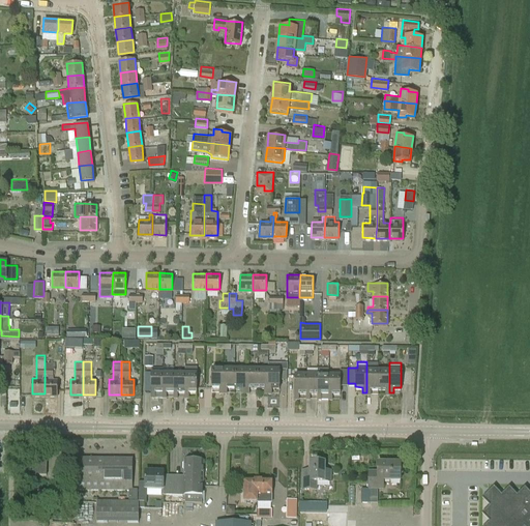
[(184,390),(184,396),(188,396),(188,390),(196,390),(197,364),(185,364),(185,371),(184,390)]
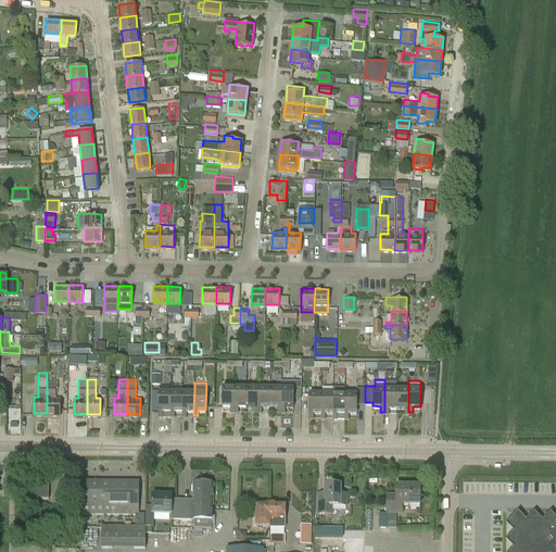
[(223,384),(222,404),(229,404),(229,410),(234,410),(235,384),(223,384)]
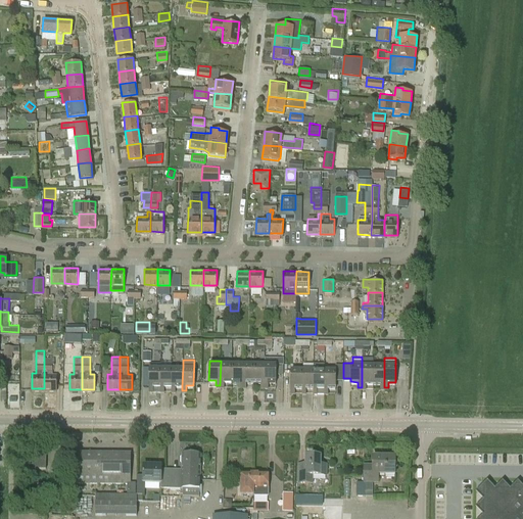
[(221,361),(220,385),(224,385),(224,380),(231,380),(231,374),(231,361),(221,361)]
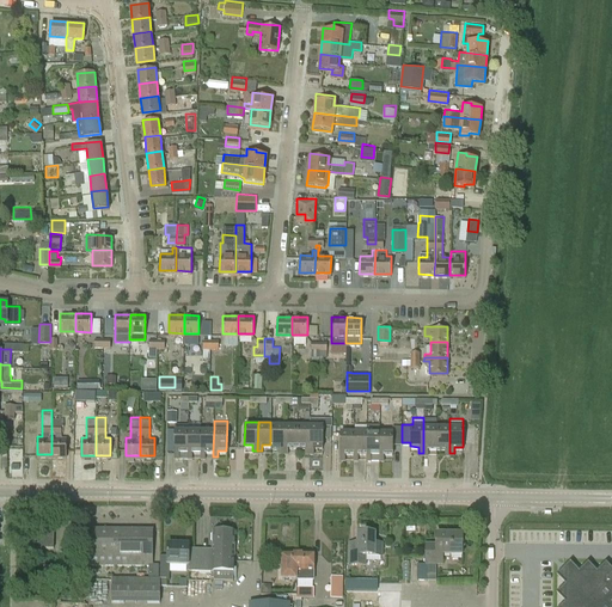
[(270,437),(270,445),(279,445),(279,451),(283,451),(283,422),(270,422),(270,437)]
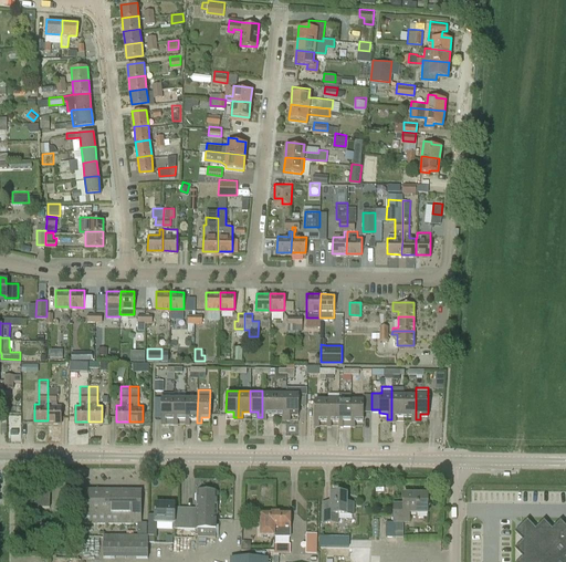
[(262,391),(262,417),(266,417),(266,412),(274,412),(274,392),(262,391)]
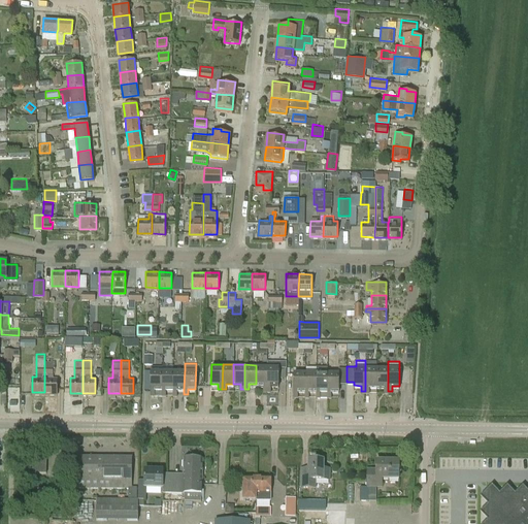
[(316,390),(316,395),(327,395),(327,390),(327,370),(328,364),(317,364),(317,370),(316,390)]
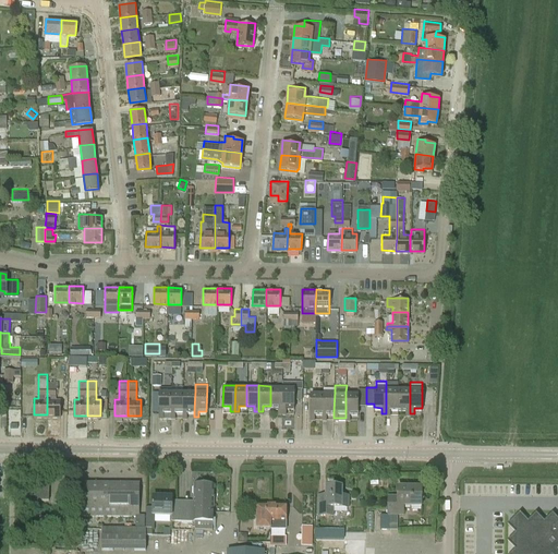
[(47,398),(47,414),(60,416),(60,398),(56,398),(56,386),(47,386),(47,398)]
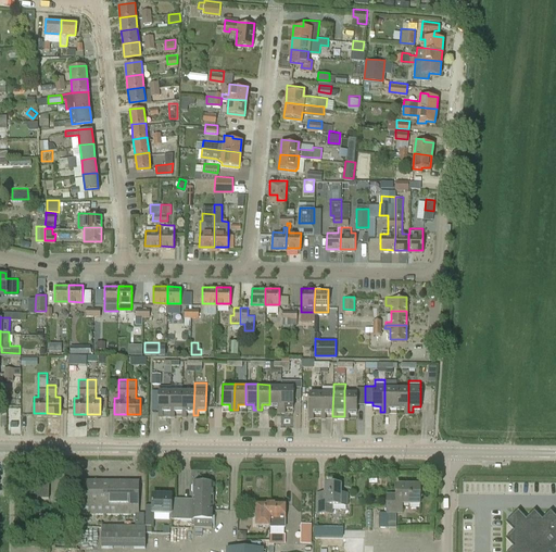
[(269,385),(269,404),(277,404),(277,410),(281,410),(281,385),(269,385)]
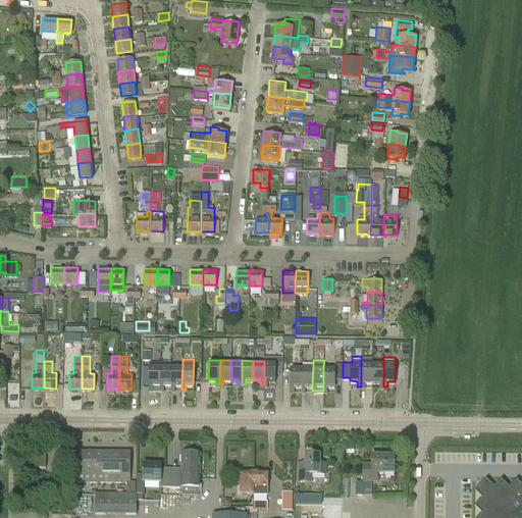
[(264,361),(264,384),(267,385),(267,379),(275,380),(275,361),(264,361)]
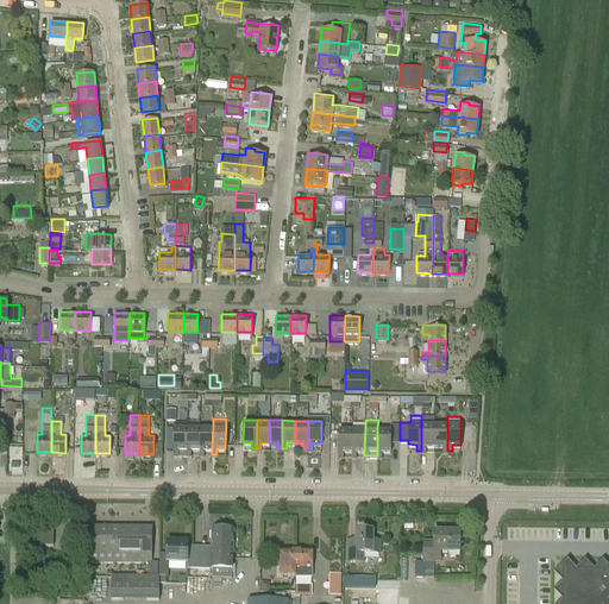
[(377,450),(377,455),(382,455),(382,450),(390,450),(390,440),(400,440),(400,422),(390,422),(390,428),(377,427),(377,450)]
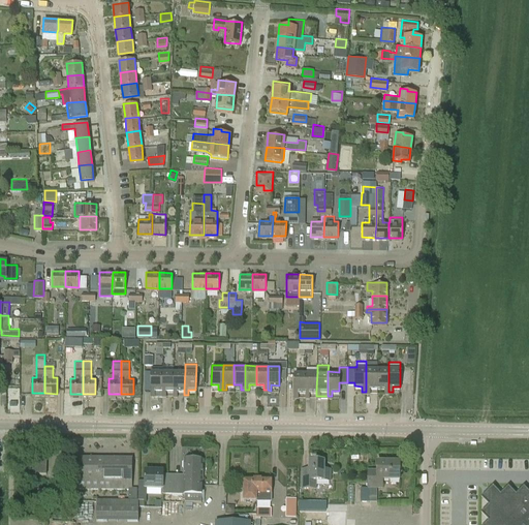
[(366,387),(366,392),(370,392),(370,387),(377,387),(377,368),(377,367),(366,367),(366,387)]
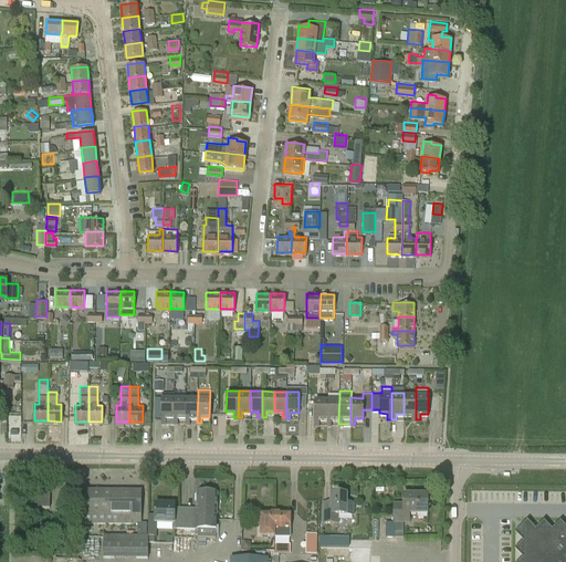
[(404,394),(404,414),(411,414),(411,419),(416,419),(416,393),(404,393),(404,394)]
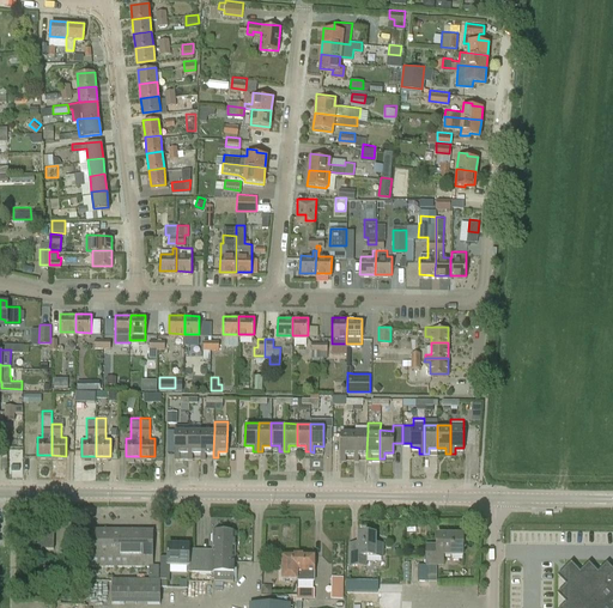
[(175,429),(175,456),(188,456),(188,450),(188,429),(175,429)]
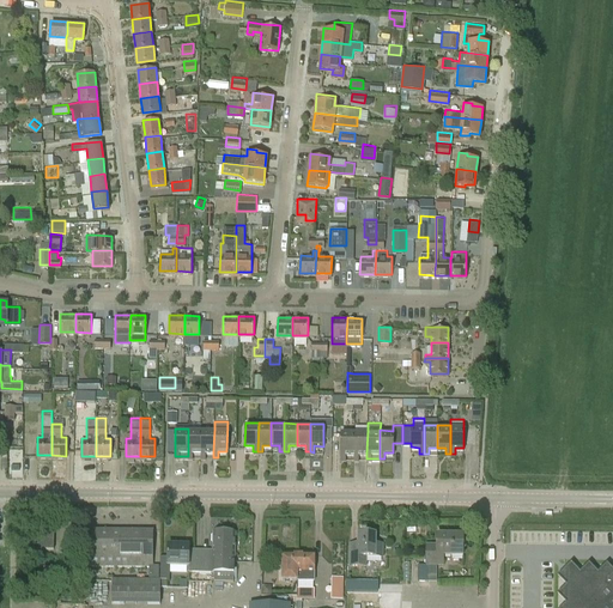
[(188,450),(188,456),(193,457),(193,451),(200,451),(201,451),(201,429),(188,429),(188,450)]
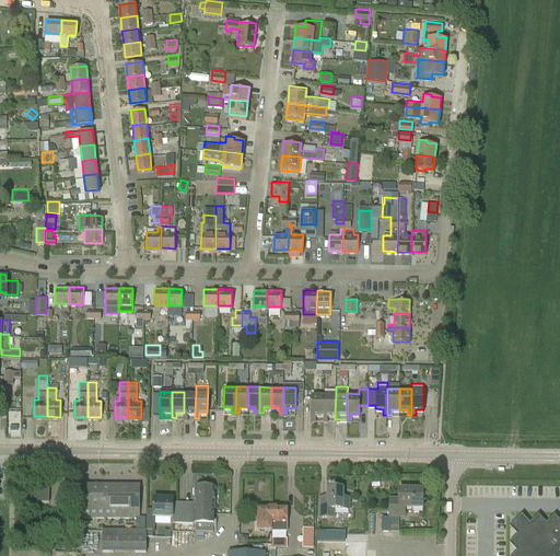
[(183,413),(183,418),(187,418),(187,413),(195,413),(196,392),(184,392),(184,413),(183,413)]
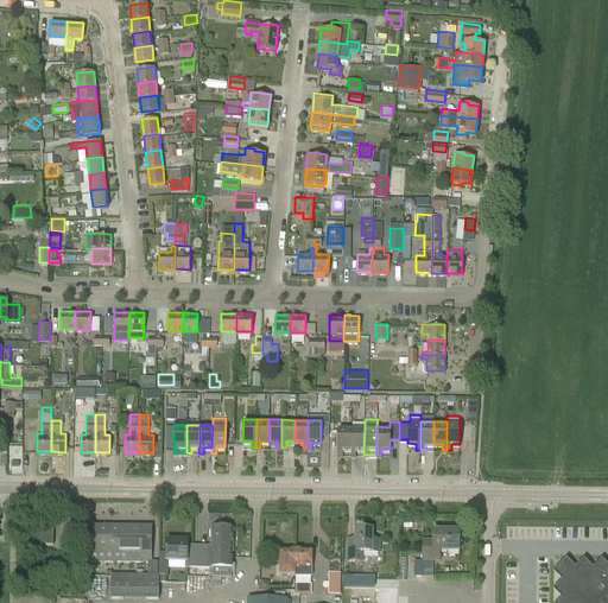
[(339,426),(337,455),(342,455),(343,449),(350,449),(352,426),(339,426)]
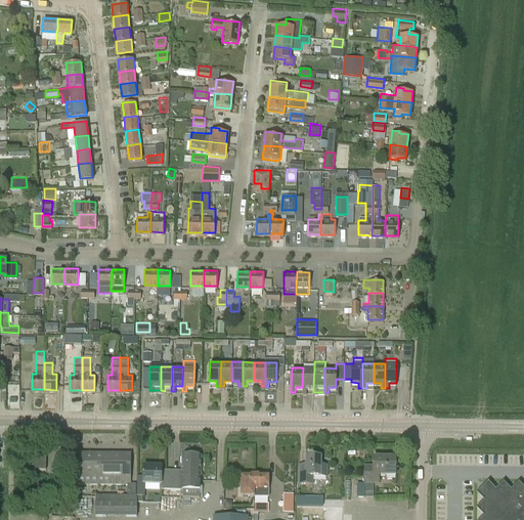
[(302,387),(302,392),(306,392),(306,387),(313,387),(314,367),(303,367),(302,387)]
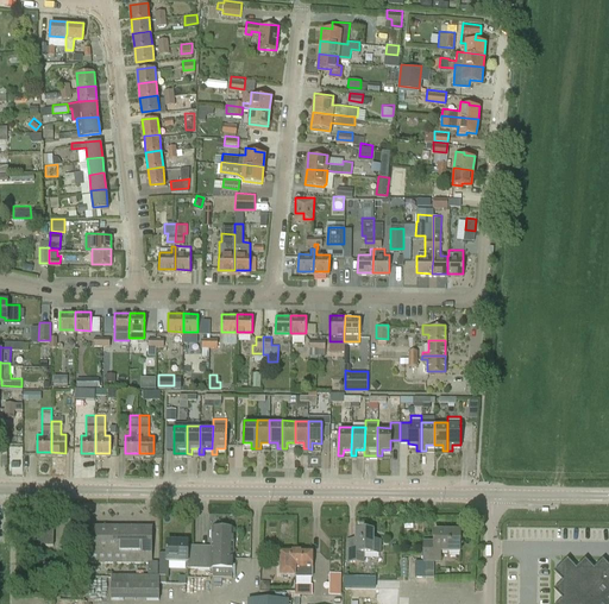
[(30,523),(30,541),(54,542),(54,523),(30,523)]
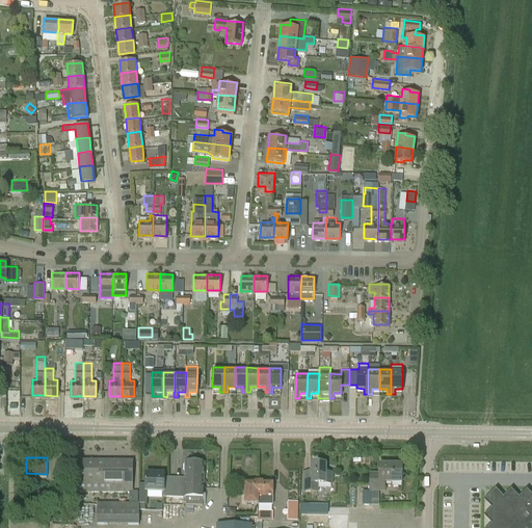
[(79,458),(79,489),(129,489),(132,489),(132,458),(79,458)]
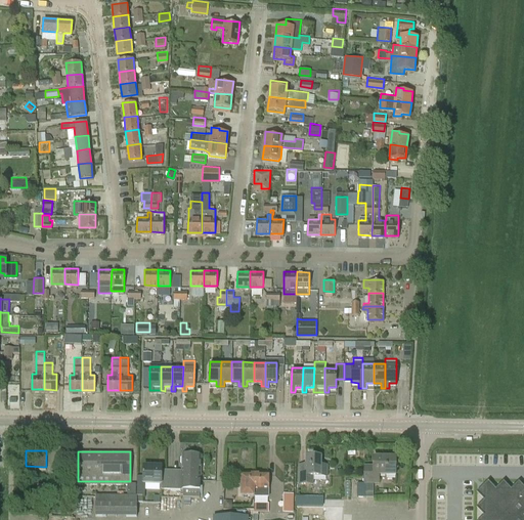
[(166,467),(165,486),(184,487),(183,493),(199,494),(201,452),(183,452),(182,455),(180,456),(180,461),(182,462),(182,468),(166,467)]
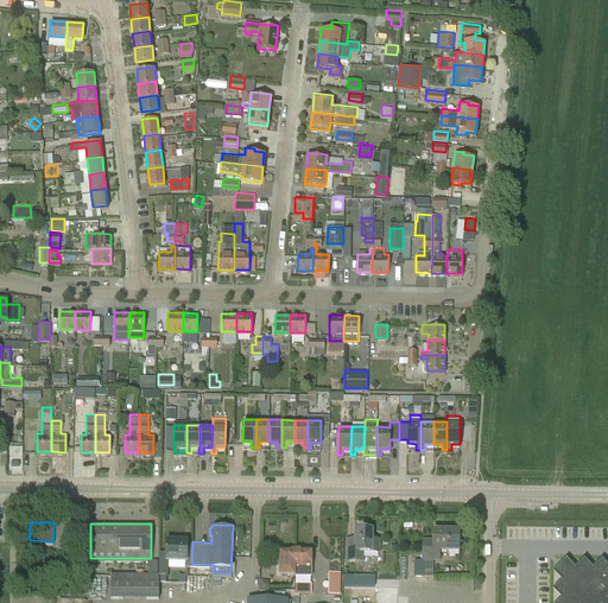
[(607,525),(594,526),(595,537),(607,535),(607,525)]
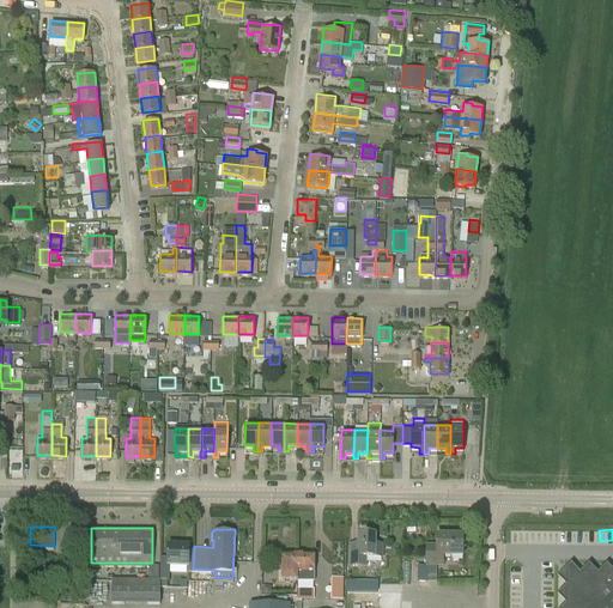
[(366,563),(366,553),(382,554),(383,540),(376,540),(376,530),(358,530),(358,540),(350,540),(350,563),(366,563)]
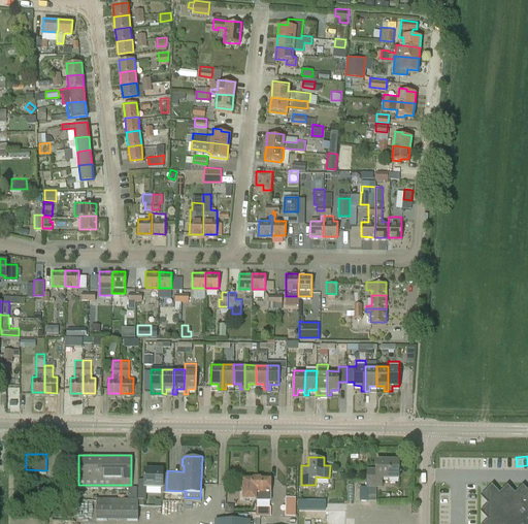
[(382,484),(382,476),(398,477),(399,458),(376,458),(376,467),(367,466),(367,484),(382,484)]
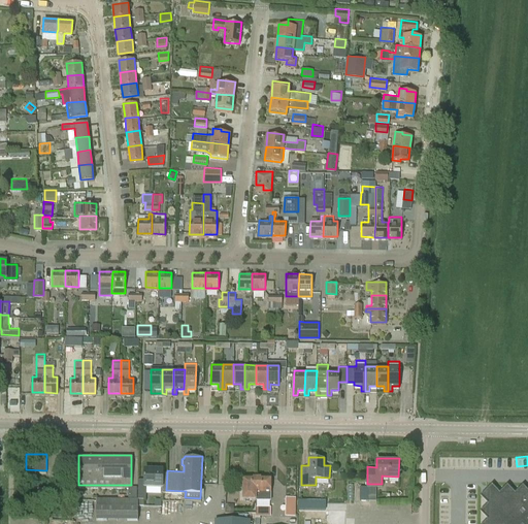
[(138,478),(138,498),(144,498),(145,498),(146,485),(162,485),(162,490),(166,490),(167,470),(163,470),(163,467),(145,467),(144,478),(138,478)]
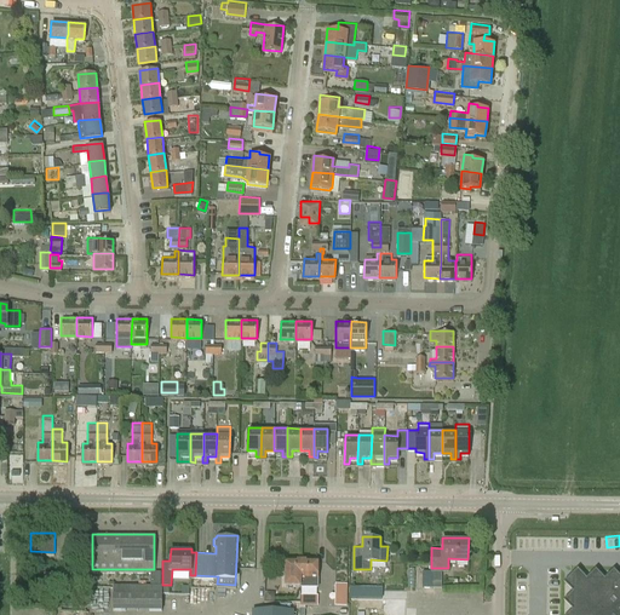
[(286,584),(300,584),(300,557),(286,557),(286,584)]
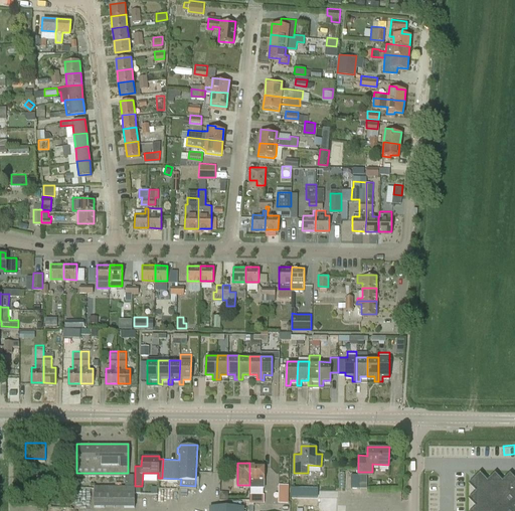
[(249,463),(249,485),(264,485),(265,463),(249,463)]
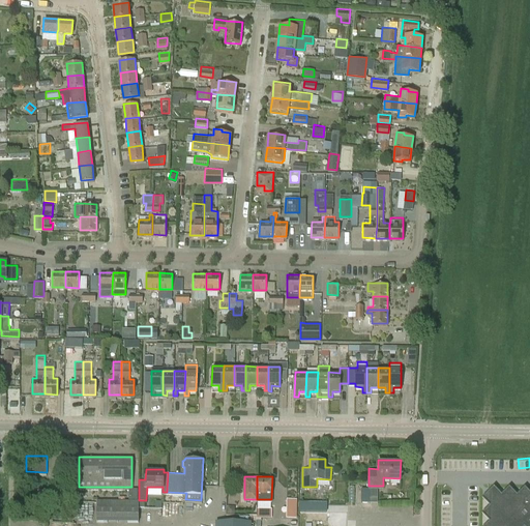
[(529,525),(529,489),(525,485),(517,492),(509,484),(501,492),(494,484),(482,495),(490,503),(482,510),(490,519),(481,525),(529,525)]
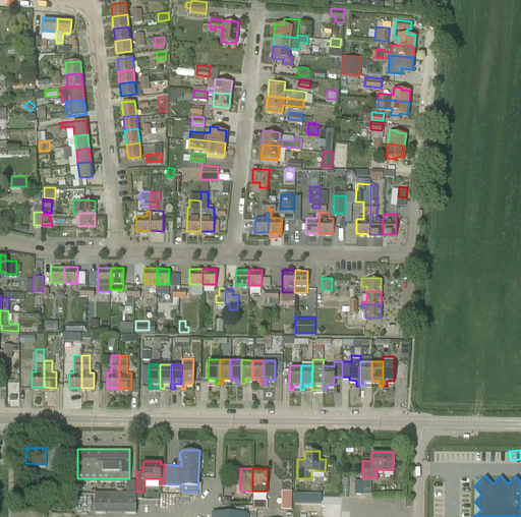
[(126,478),(126,490),(136,490),(136,477),(129,477),(129,478),(126,478)]
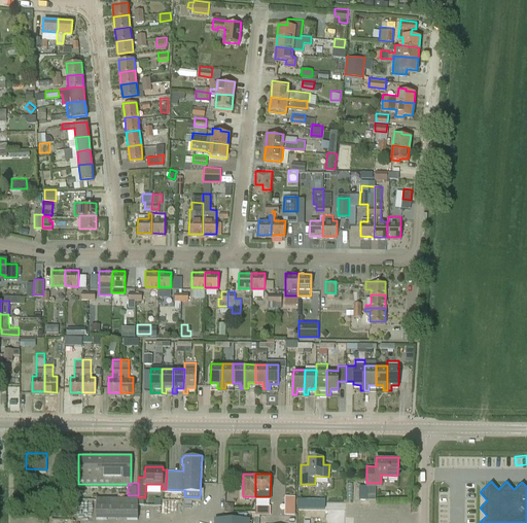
[(295,512),(296,492),(285,492),(284,511),(295,512)]
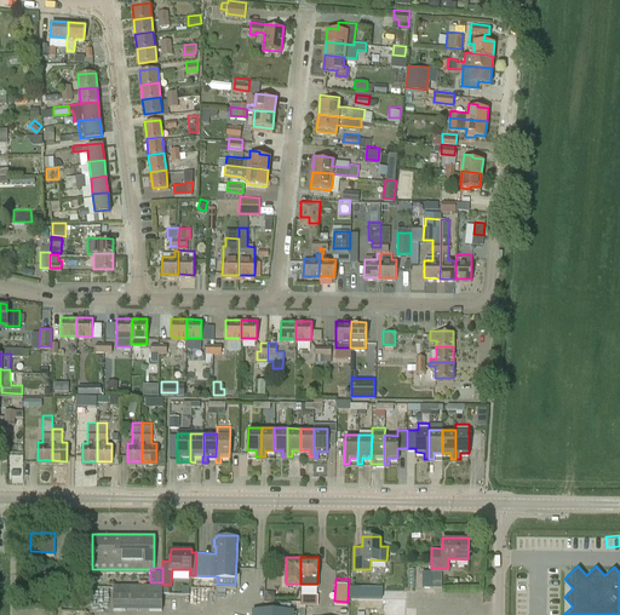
[(407,614),(407,584),(350,584),(350,602),(356,602),(356,614),(407,614)]
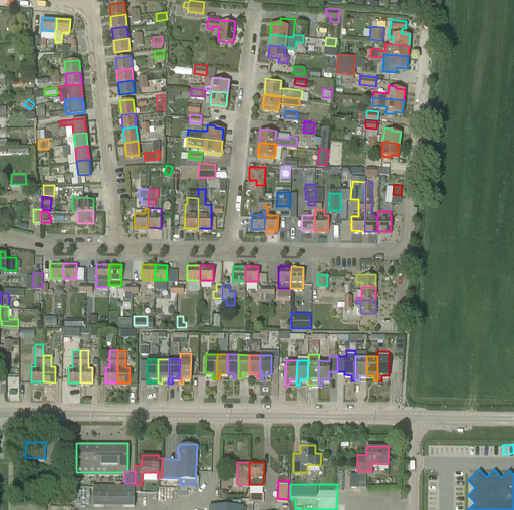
[(135,485),(135,486),(94,485),(94,504),(135,505),(135,490),(141,490),(141,485),(135,485)]
